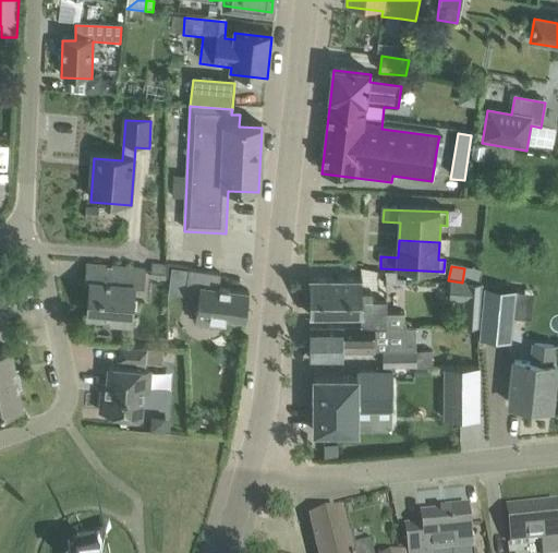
[(145,273),(87,267),(86,285),(91,286),(88,319),(113,321),(113,324),(131,326),(134,288),(144,289),(145,273)]
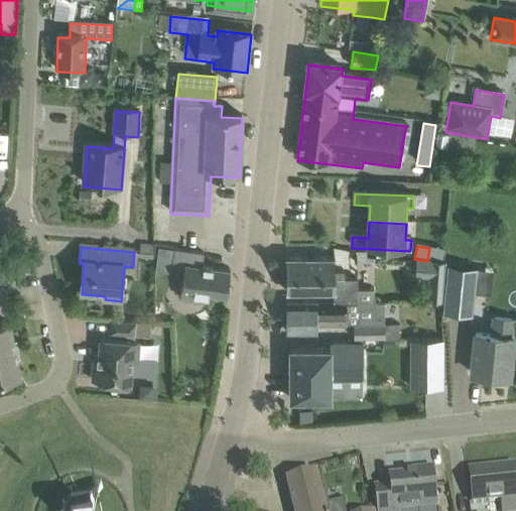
[(203,269),(204,256),(174,252),(172,267),(185,269),(180,301),(210,305),(211,297),(227,299),(231,273),(203,269)]
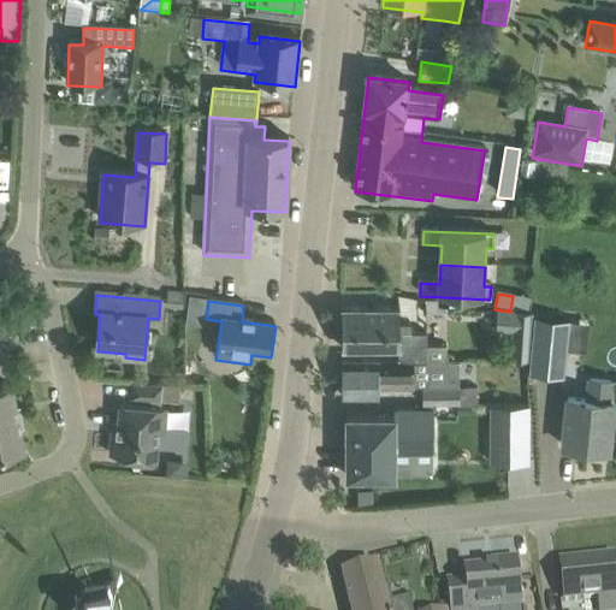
[(438,305),(426,305),(426,317),(446,317),(448,312),(437,311),(438,305)]
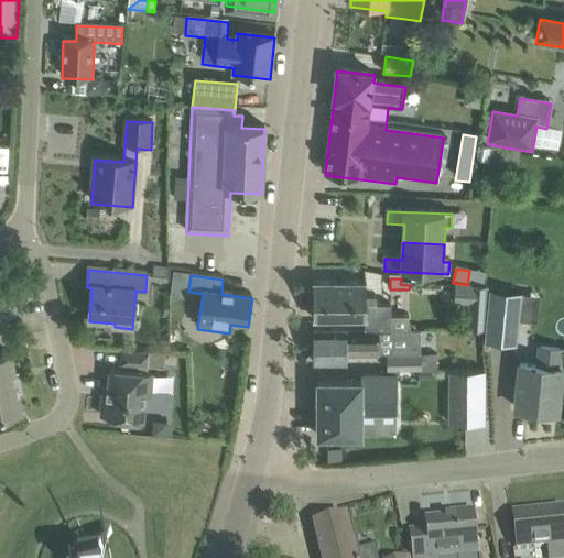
[(335,284),(313,284),(313,323),(335,321),(366,321),(366,330),(366,334),(409,334),(409,331),(409,318),(391,318),(391,307),(377,307),(377,299),(365,299),(365,284),(335,284)]
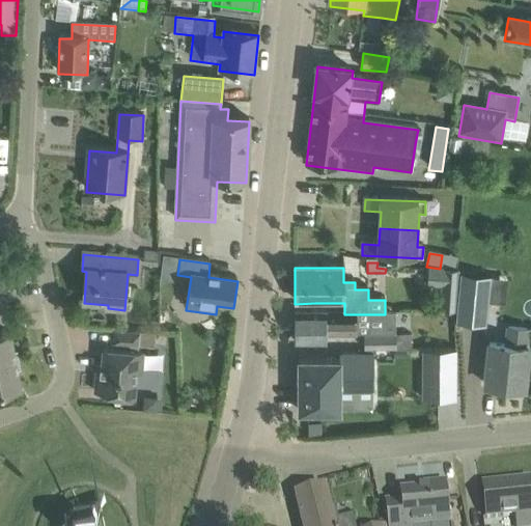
[(440,312),(452,314),(456,277),(444,275),(440,312)]
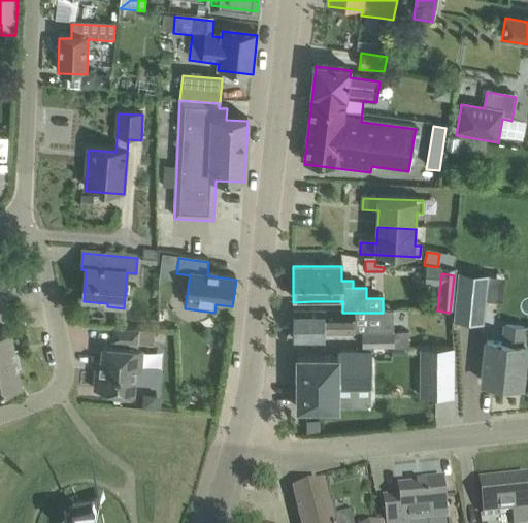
[(458,275),(454,324),(484,327),(486,303),(488,279),(458,275)]
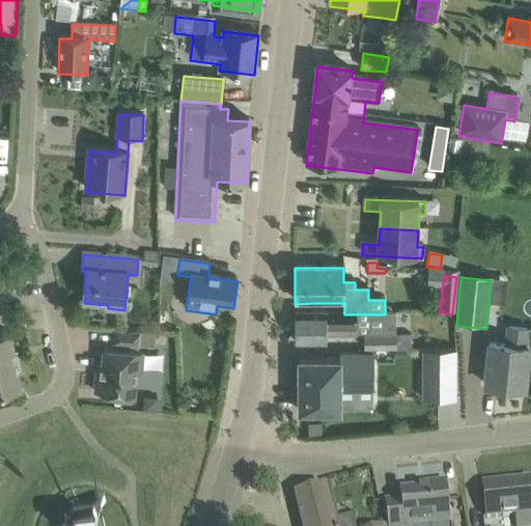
[(295,313),(295,344),(299,344),(315,344),(327,344),(327,337),(356,336),(364,336),(385,336),(385,314),(344,314),(344,315),(327,315),(327,313),(315,313),(295,313)]
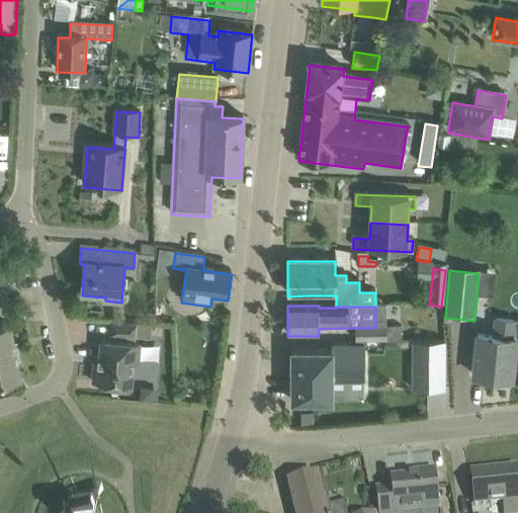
[(507,365),(514,366),(517,341),(512,340),(514,324),(497,322),(495,339),(478,337),(472,376),(505,381),(507,365)]
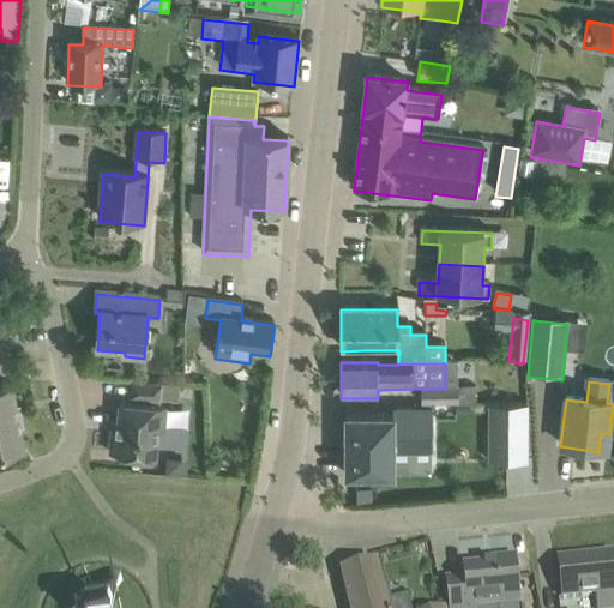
[(131,384),(130,399),(144,401),(151,401),(158,402),(161,402),(162,386),(131,384)]
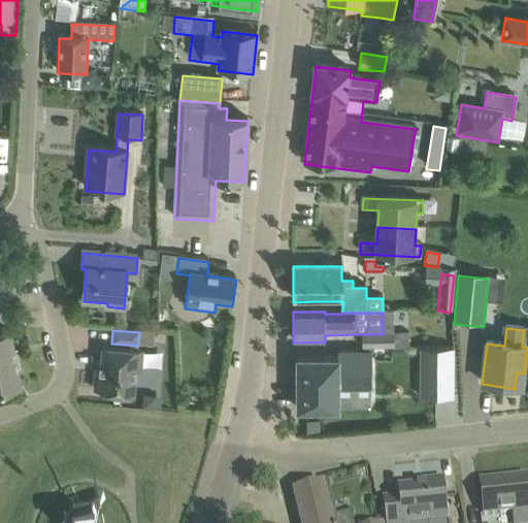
[(0,364),(15,361),(10,334),(0,335),(0,364)]
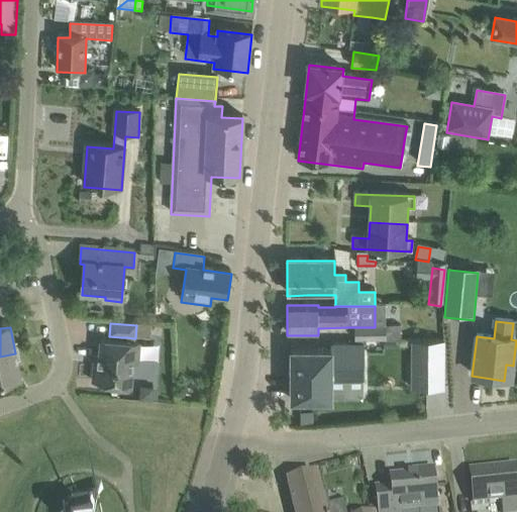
[(375,327),(354,327),(354,341),(401,341),(400,328),(400,327),(385,327),(375,327)]
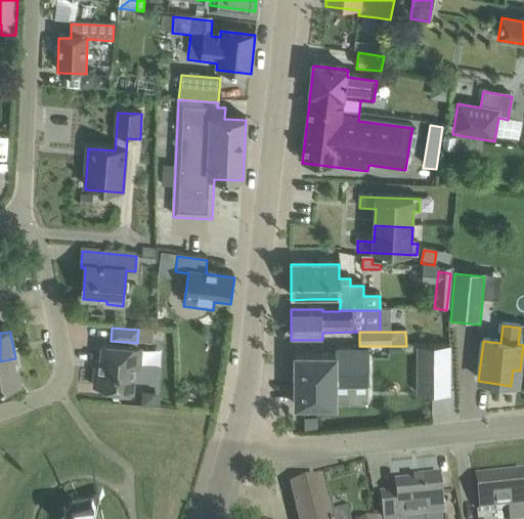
[(95,372),(94,389),(113,391),(113,394),(132,395),(135,370),(139,371),(141,350),(137,349),(128,349),(124,348),(110,347),(102,347),(101,361),(101,362),(100,372),(95,372)]
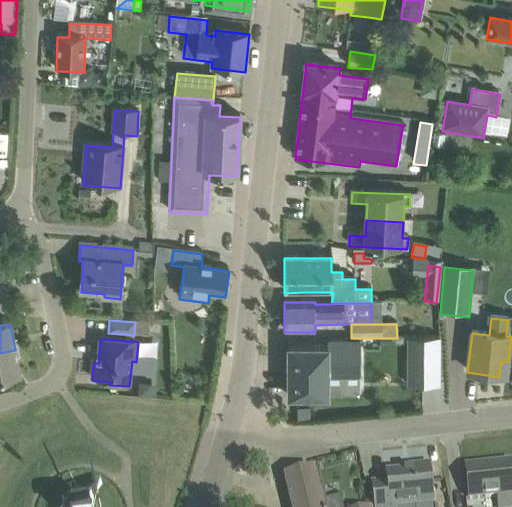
[(408,340),(408,387),(439,387),(439,340),(408,340)]
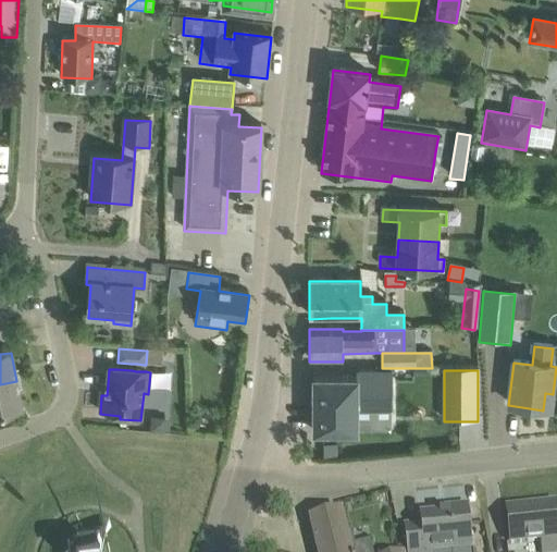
[(313,434),(357,434),(357,412),(393,412),(393,373),(355,373),(355,380),(313,380),(313,434)]
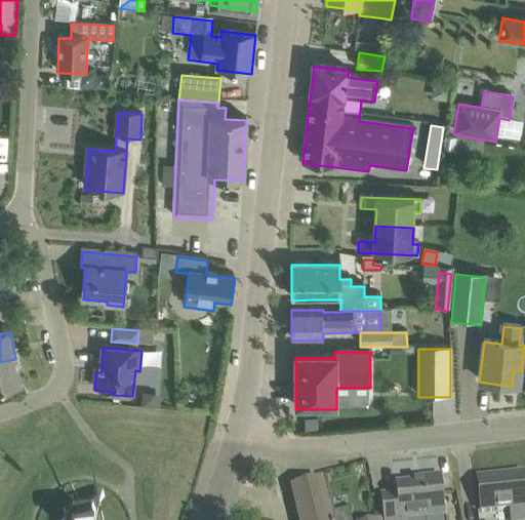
[(0,362),(0,390),(21,386),(15,359),(0,362)]
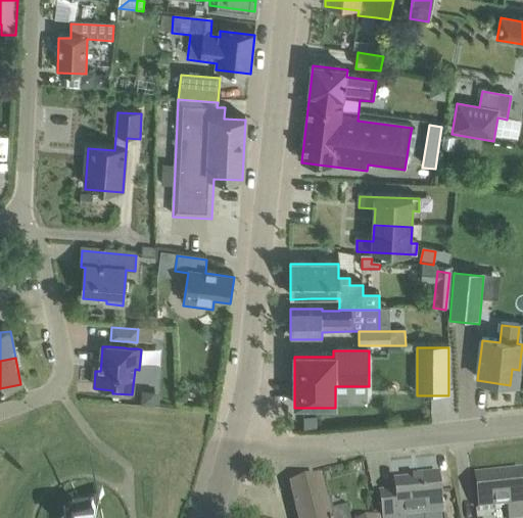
[(476,482),(479,516),(509,513),(509,517),(522,517),(522,503),(520,478),(476,482)]
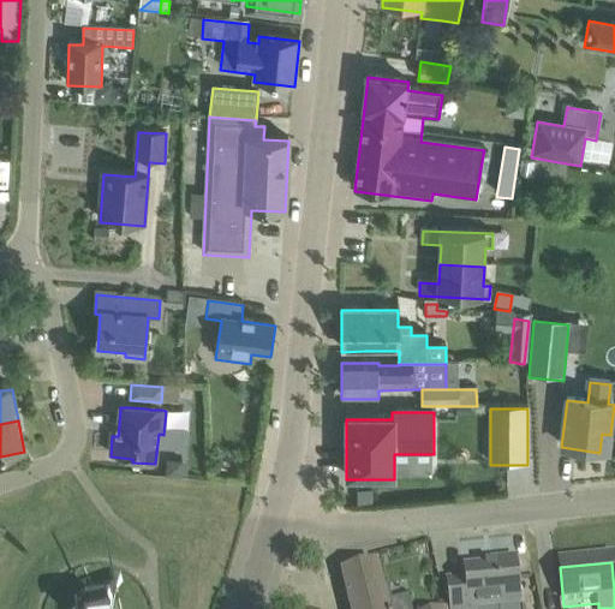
[(521,608),(517,565),(494,567),(495,573),(463,575),(464,585),(446,586),(448,608),(521,608)]
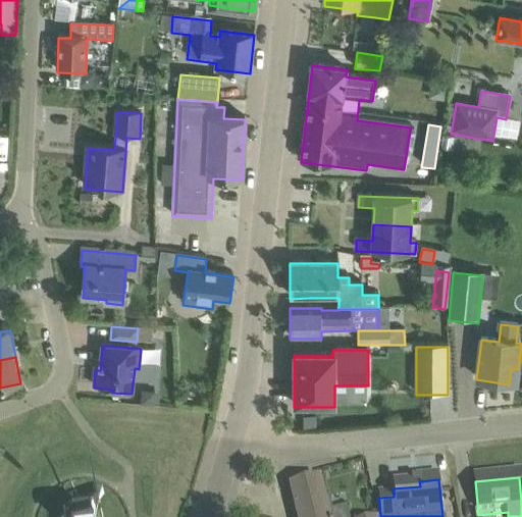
[(347,516),(347,513),(335,516),(331,516),(329,506),(324,507),(319,485),(291,493),(296,516),(347,516)]
